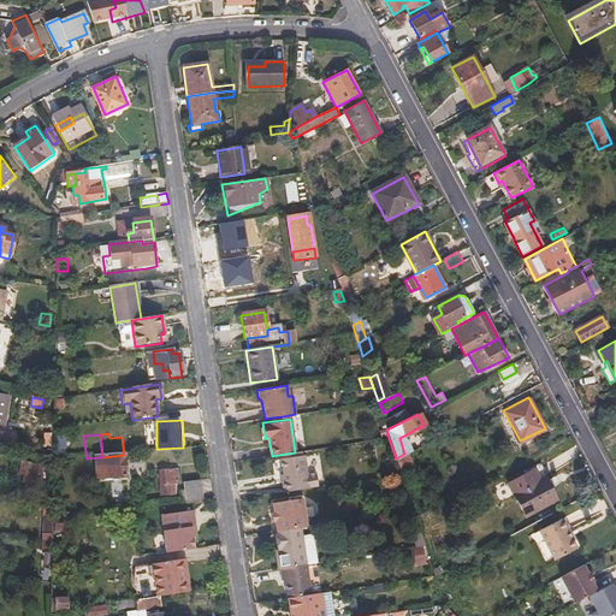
[(396,458),(400,471),(412,465),(406,454),(404,454),(396,458)]
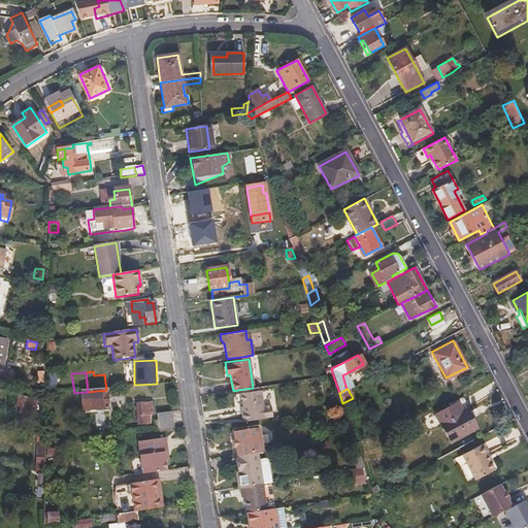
[(84,392),(86,407),(90,406),(91,415),(108,413),(106,390),(88,392),(84,392)]
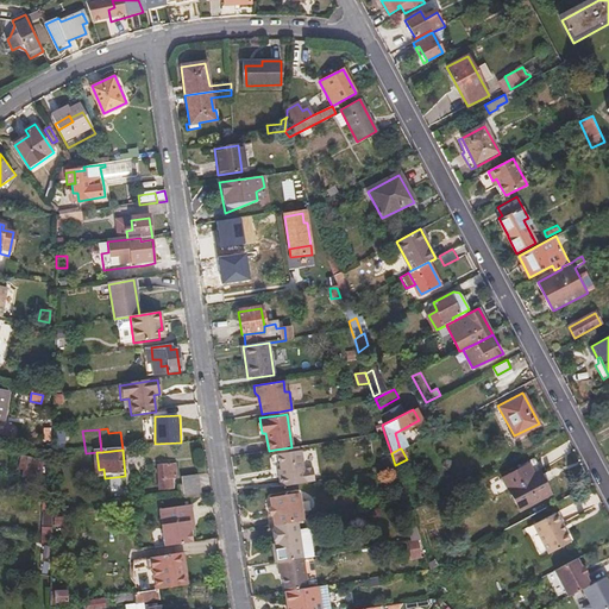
[(300,450),(275,453),(278,476),(277,476),(280,487),(314,481),(312,469),(303,470),(300,450)]
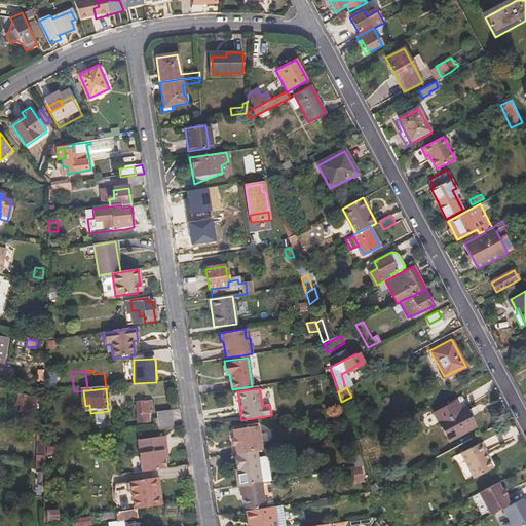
[(120,390),(121,399),(136,398),(135,389),(120,390)]
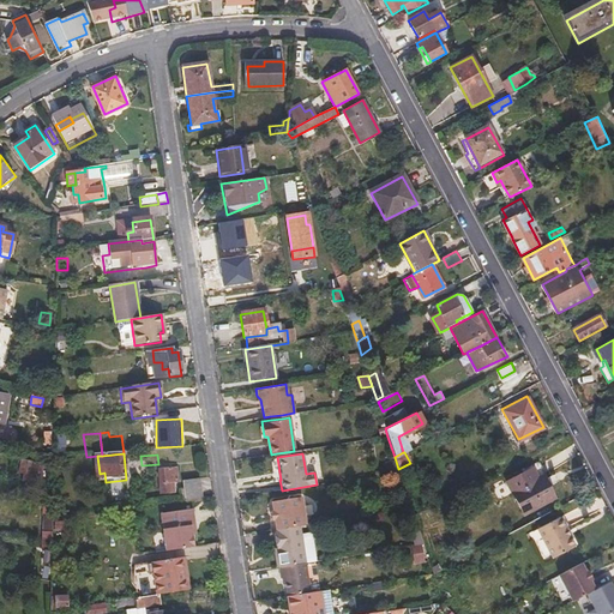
[(24,461),(22,474),(32,476),(31,483),(42,486),(47,465),(24,461)]
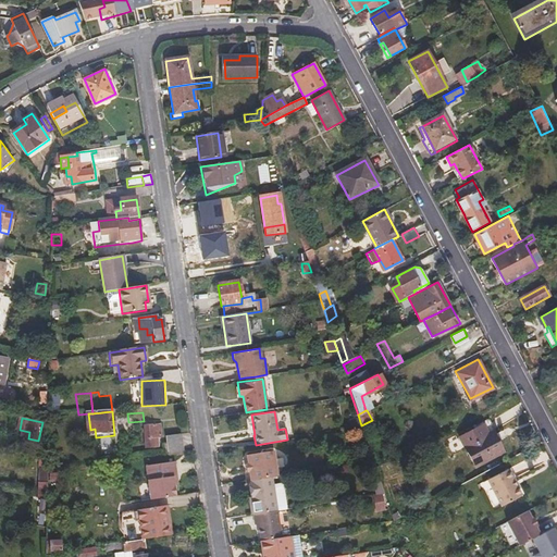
[(141,428),(145,449),(152,448),(151,440),(159,438),(157,425),(141,428)]
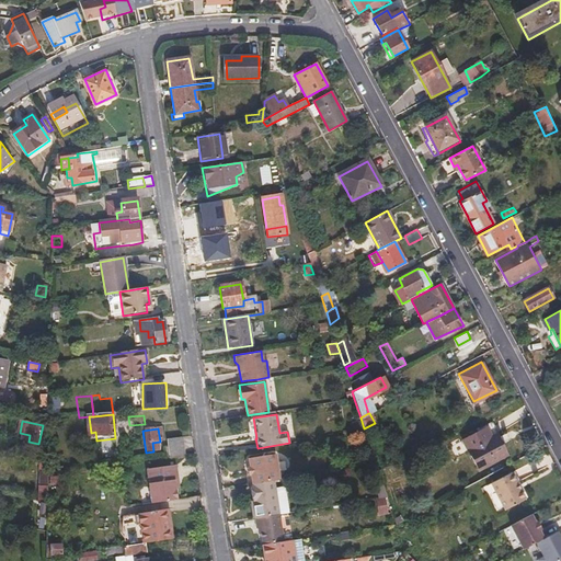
[(465,438),(470,448),(467,449),(478,469),(505,455),(494,435),(490,437),(484,428),(465,438)]
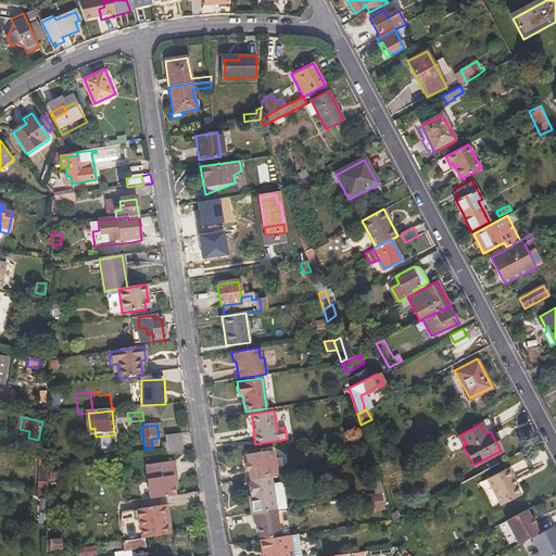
[(165,437),(167,454),(182,452),(180,434),(165,437)]
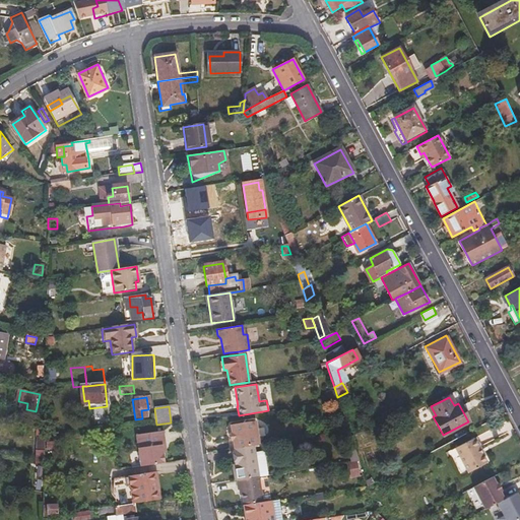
[(98,418),(99,427),(108,426),(107,410),(101,411),(102,418),(98,418)]
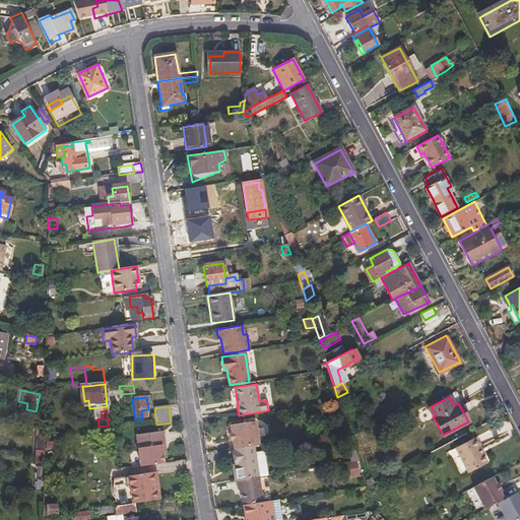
[(232,439),(233,448),(253,445),(258,444),(254,419),(229,424),(231,432),(229,433),(230,439),(232,439)]
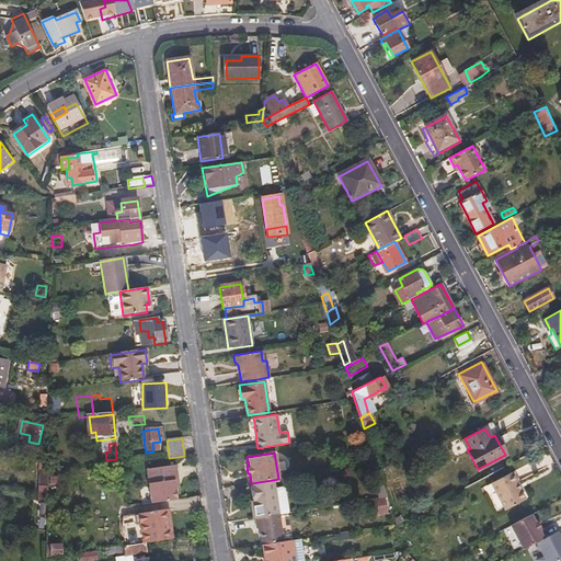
[(376,464),(368,465),(373,484),(382,482),(376,464)]
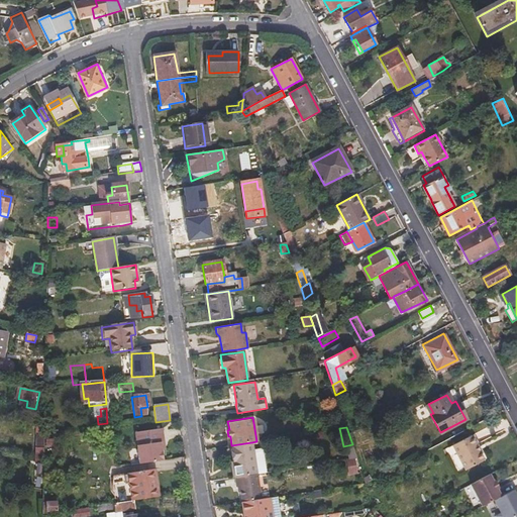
[(163,447),(161,431),(133,435),(137,456),(139,456),(140,467),(162,463),(160,447),(163,447)]
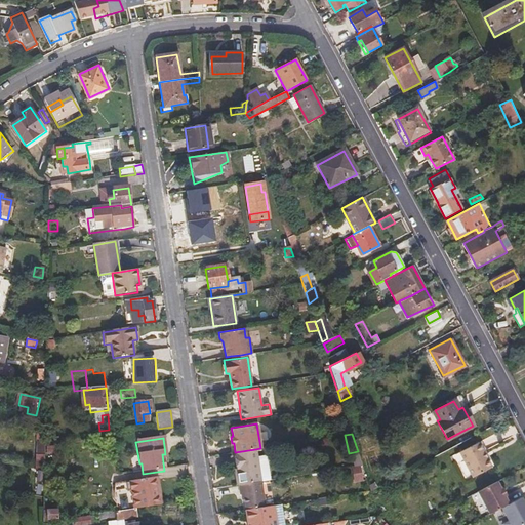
[(478,442),(458,453),(472,477),(491,467),(487,458),(485,459),(481,452),(483,451),(478,442)]
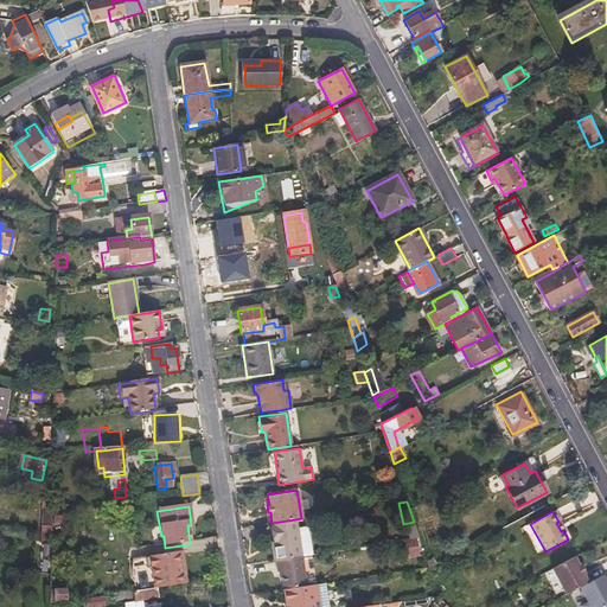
[(270,524),(274,561),(300,556),(313,555),(310,529),(306,526),(296,528),(295,519),(272,523),(270,524)]
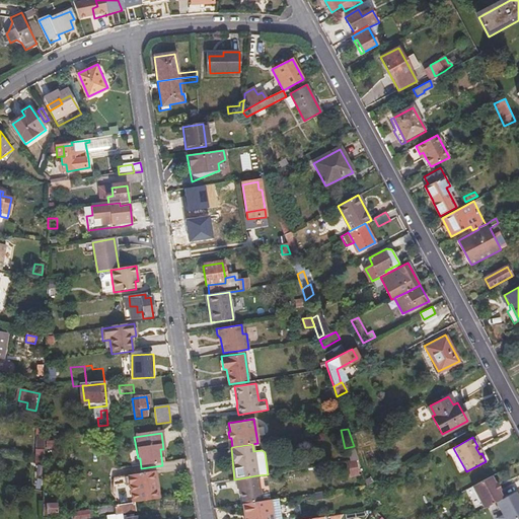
[(152,501),(148,473),(125,476),(110,478),(108,491),(112,499),(110,507),(152,501)]
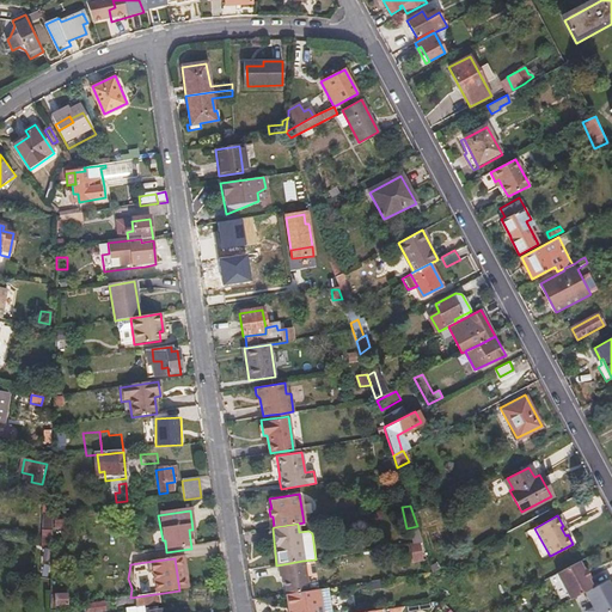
[(282,575),(285,594),(307,591),(303,561),(276,565),(277,575),(282,575)]
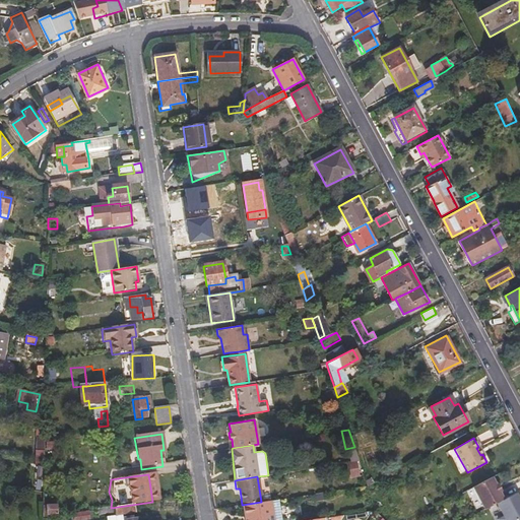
[(492,476),(472,486),(484,510),(497,503),(500,502),(504,499),(492,476)]
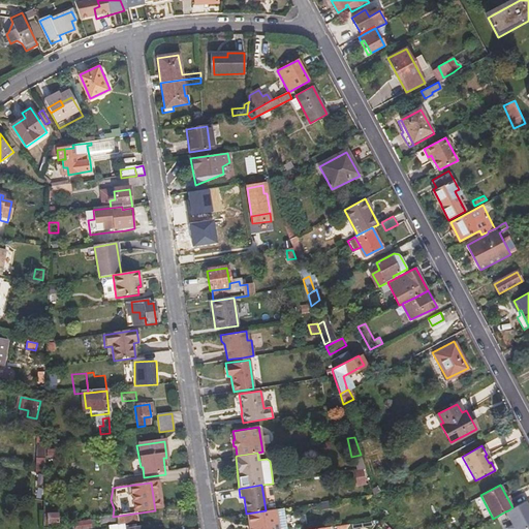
[(33,499),(28,524),(33,526),(32,528),(42,528),(43,501),(33,499)]
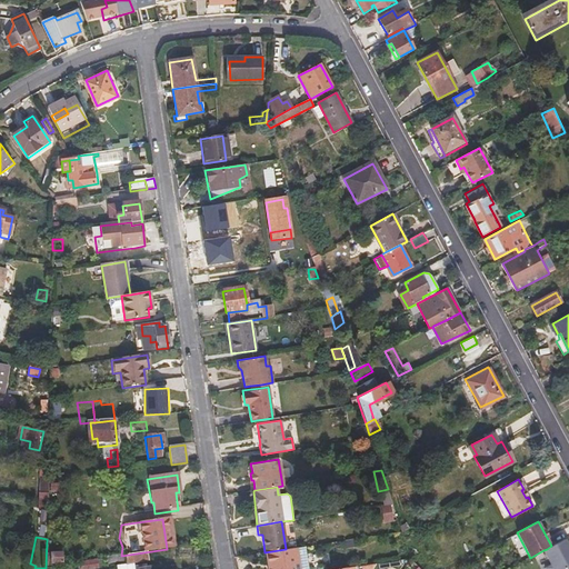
[(567,568),(568,568),(568,547),(565,539),(562,540),(551,546),(547,549),(543,550),(551,565),(546,568),(567,568)]
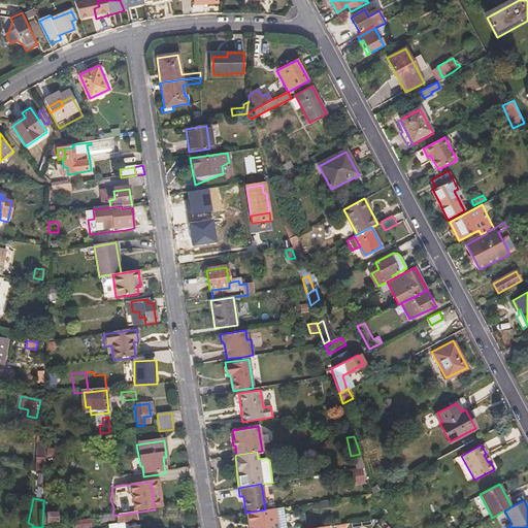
[(265,509),(245,513),(248,527),(269,527),(266,509),(265,509)]
